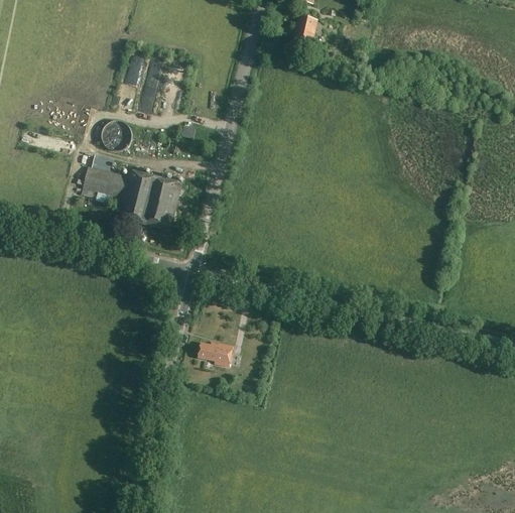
[(309,48),(316,19),(299,15),(292,44),(309,48)]
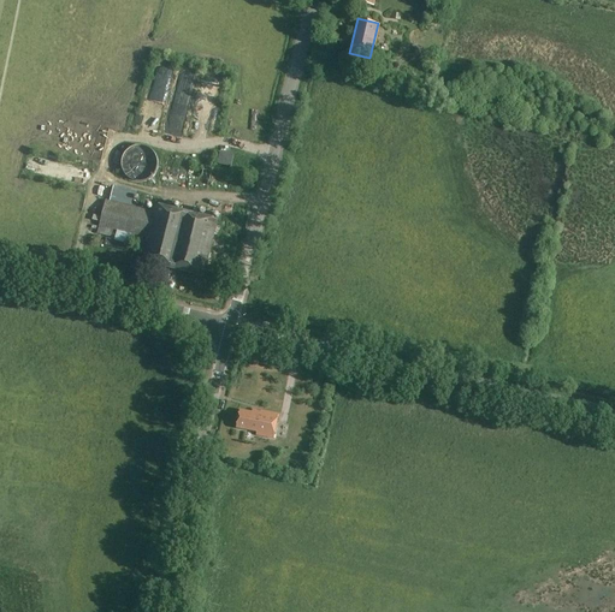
[(401,85),(404,72),(385,69),(383,82),(401,85)]
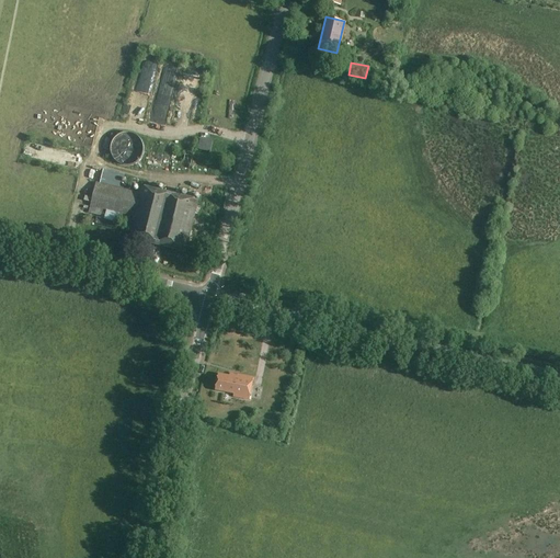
[(160,67),(151,94),(163,98),(172,71),(160,67)]
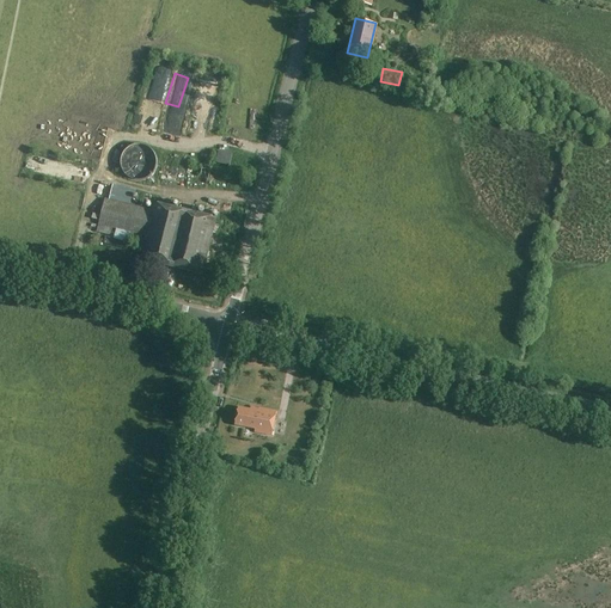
[(57,116),(63,126),(69,122),(63,112),(57,116)]
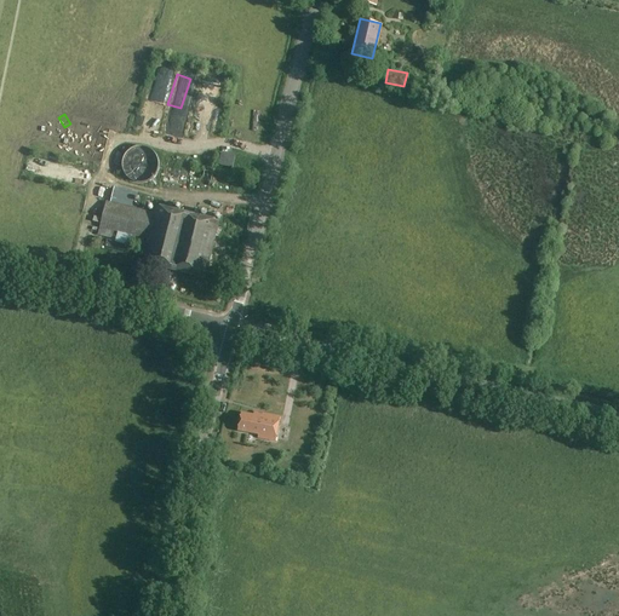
[(159,163),(159,161),(159,160),(159,159),(158,157),(158,155),(158,154),(156,153),(155,151),(154,150),(154,149),(153,148),(150,147),(149,145),(148,145),(147,144),(145,144),(143,143),(142,143),(141,143),(138,143),(137,143),(136,144),(133,144),(132,145),(131,145),(130,147),(129,148),(127,149),(126,150),(125,151),(124,153),(124,154),(122,155),(122,157),(122,159),(121,160),(121,161),(121,163),(122,165),(122,166),(122,168),(124,170),(124,171),(125,172),(126,173),(127,174),(129,176),(130,177),(131,178),(132,178),(133,179),(136,179),(137,180),(138,180),(141,180),(142,180),(143,180),(145,179),(147,179),(148,178),(149,178),(150,177),(153,176),(154,174),(154,173),(155,172),(156,171),(158,170),(158,168),(158,166),(159,165),(159,163)]
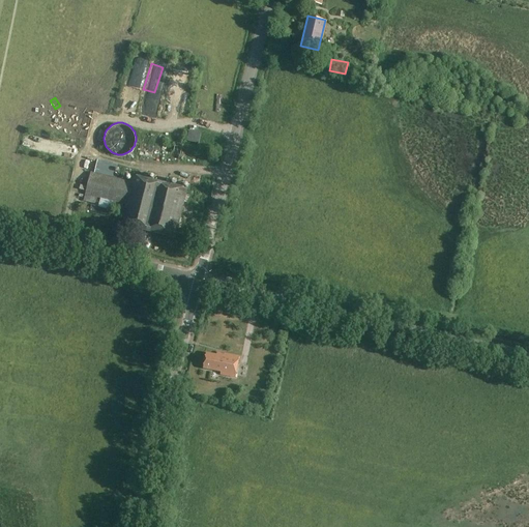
[(199,142),(201,132),(189,128),(187,139),(199,142)]
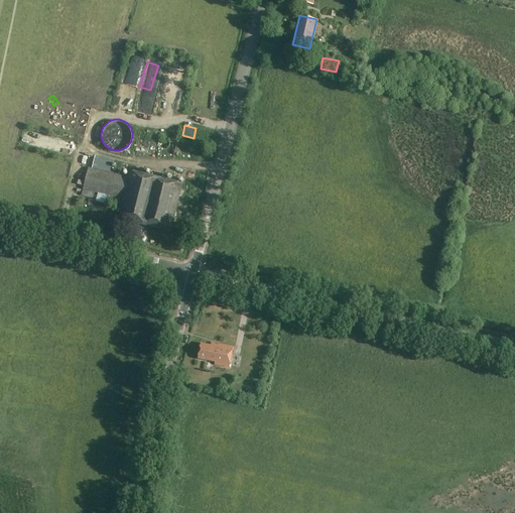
[(25,146),(19,163),(25,165),(30,147),(25,146)]
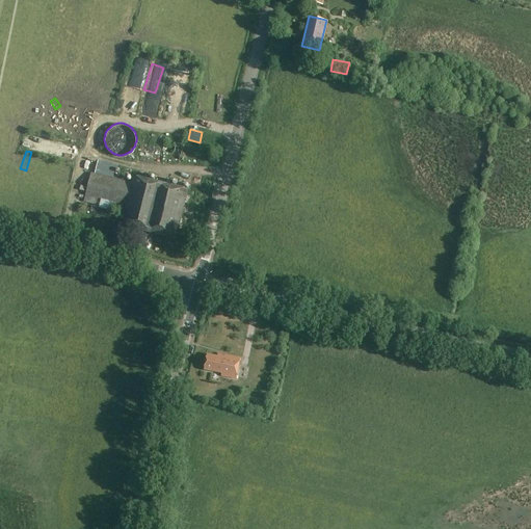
[(159,156),(148,158),(150,169),(161,167),(159,156)]
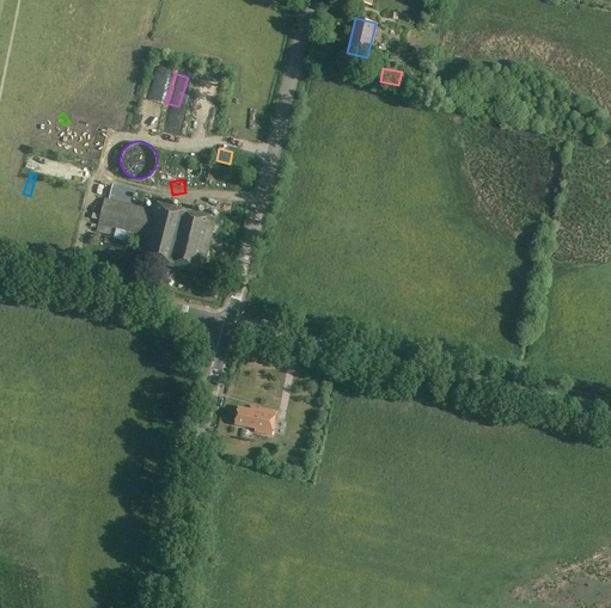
[(109,195),(129,200),(132,192),(110,188),(109,195)]
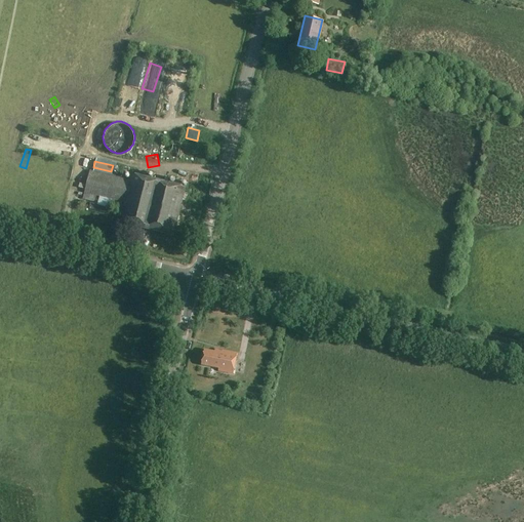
[(129,178),(88,168),(81,197),(94,200),(96,193),(124,200),(119,221),(172,234),(185,185),(130,171),(129,178)]
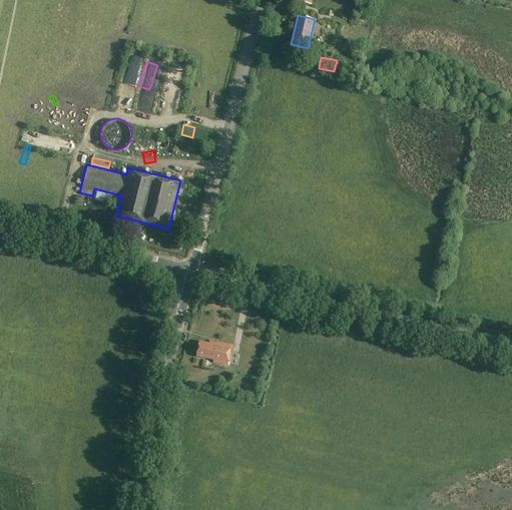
[(106,199),(87,195),(86,201),(105,206),(106,199)]
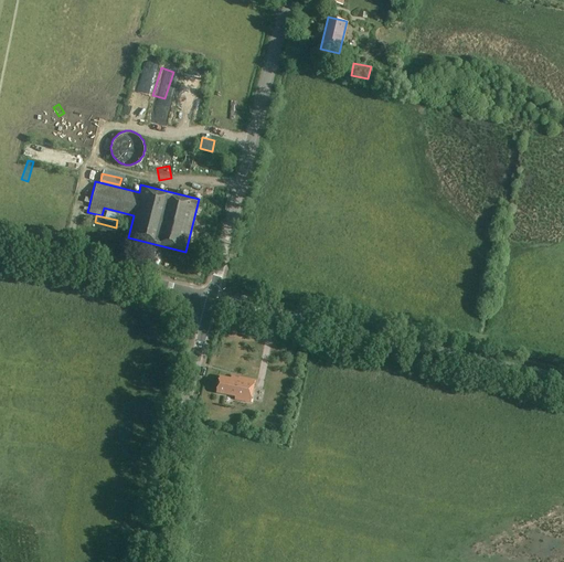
[(255,378),(232,373),(231,375),(219,374),(215,391),(234,394),(233,398),(251,401),(255,378)]
